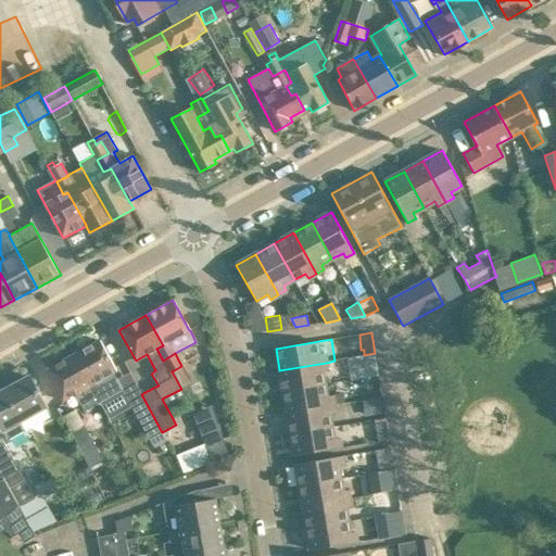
[(100,340),(73,355),(81,370),(90,386),(99,403),(100,403),(123,390),(116,378),(114,373),(116,371),(100,340)]
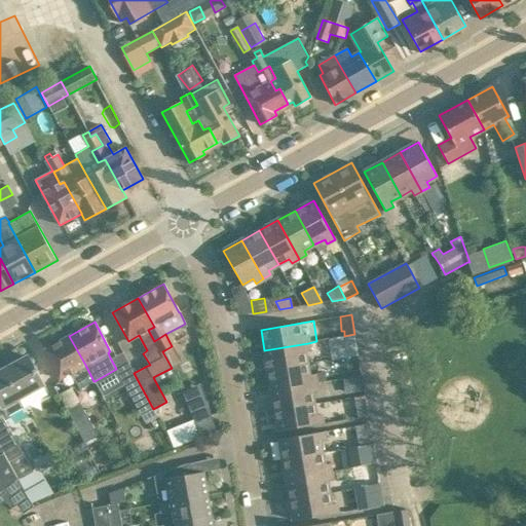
[(344,336),(328,338),(332,360),(358,354),(354,334),(344,336)]
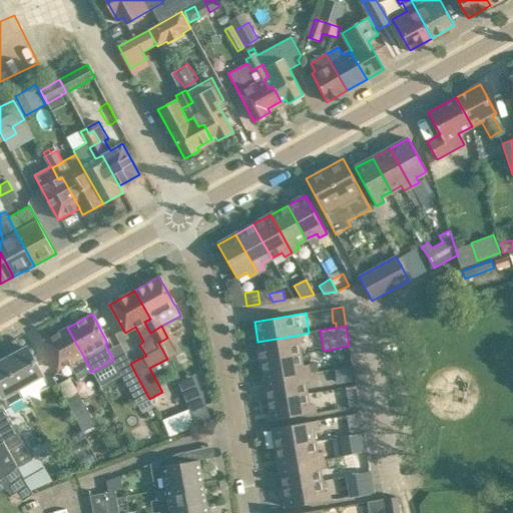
[(67,328),(43,342),(58,370),(69,364),(77,379),(91,372),(83,356),(75,342),(67,328)]
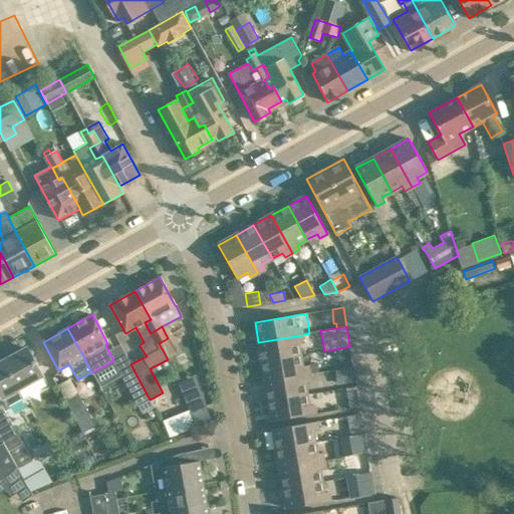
[(258,342),(262,361),(299,355),(297,344),(302,343),(301,335),(258,342)]
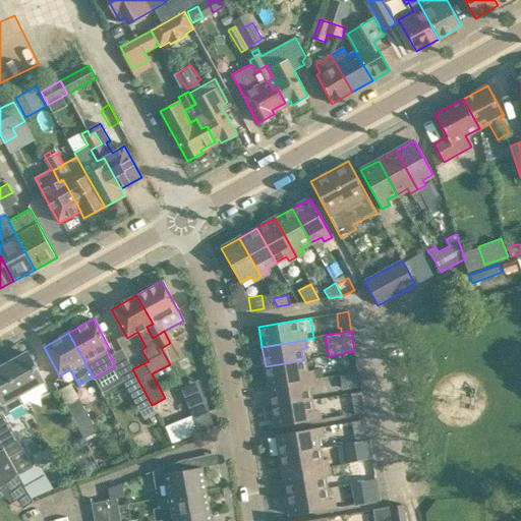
[(163,347),(161,348),(170,364),(179,358),(170,343),(163,347)]
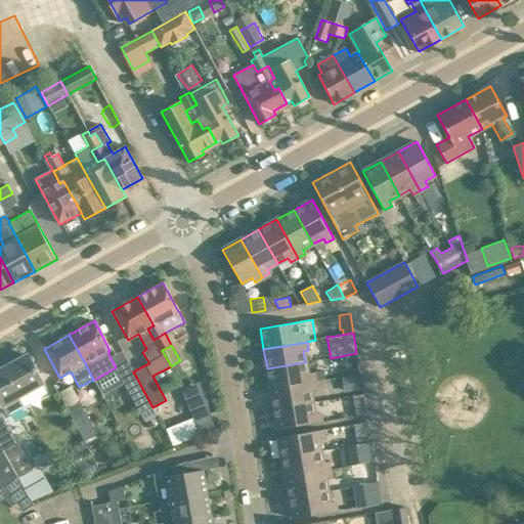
[(28,355),(0,369),(0,402),(7,415),(25,405),(19,396),(43,383),(28,355)]
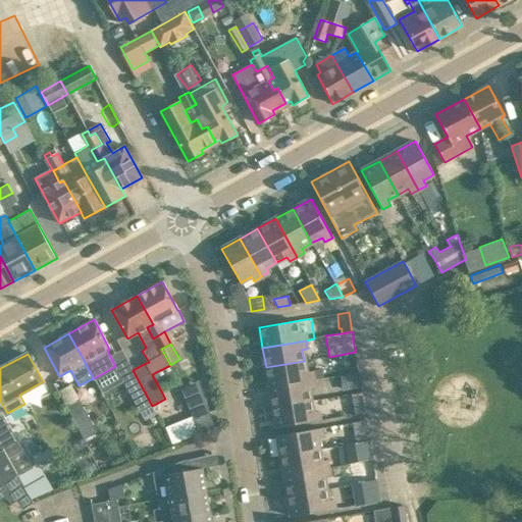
[(266,367),(269,387),(312,380),(311,371),(306,372),(304,361),(266,367)]
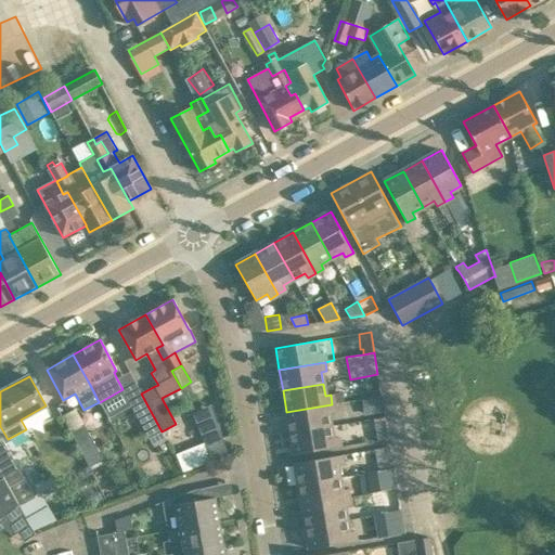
[(130,399),(128,400),(130,404),(153,448),(154,448),(166,441),(162,431),(141,394),(130,399)]
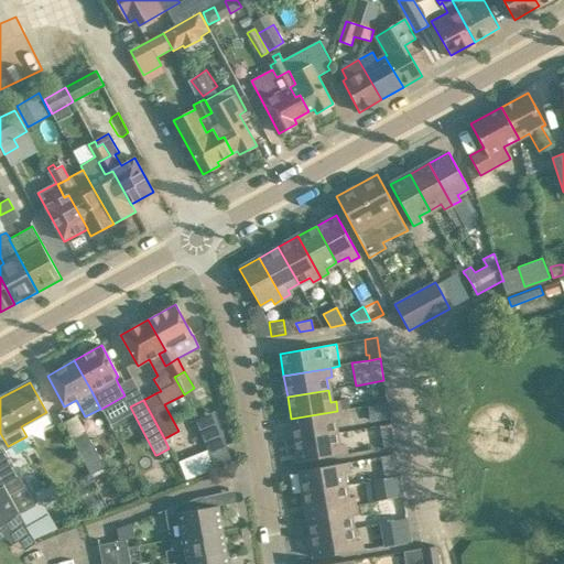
[(291,419),(294,440),(336,433),(334,421),(339,420),(337,411),(291,419)]
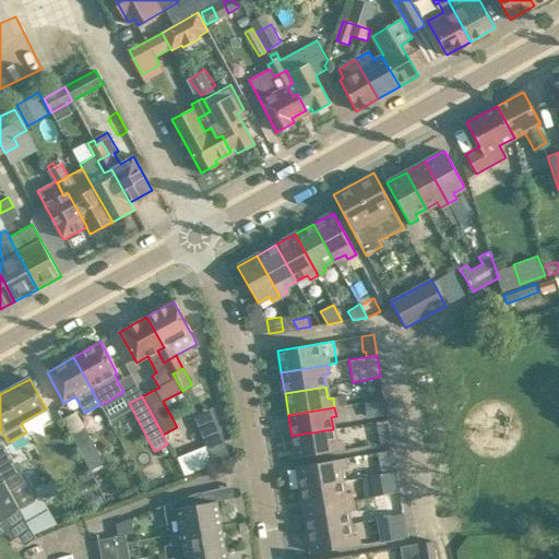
[(388,425),(378,426),(380,443),(391,441),(389,425),(388,425)]
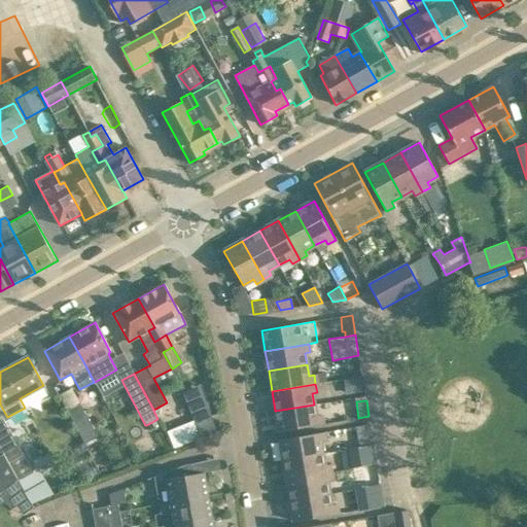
[(84,443),(97,468),(112,462),(106,452),(101,455),(96,445),(101,442),(80,403),(67,411),(84,443)]
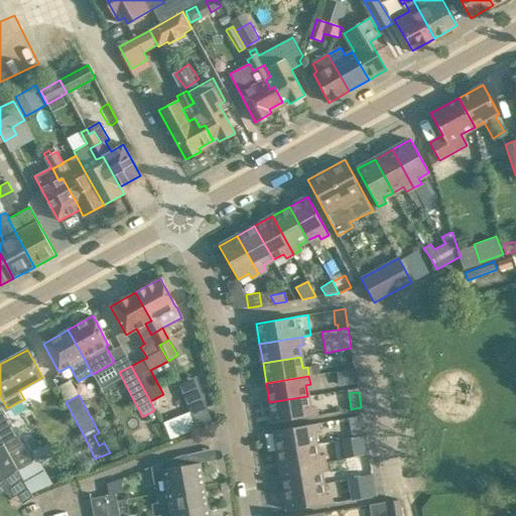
[(309,407),(307,396),(269,402),(273,422),(324,414),(321,405),(309,407)]
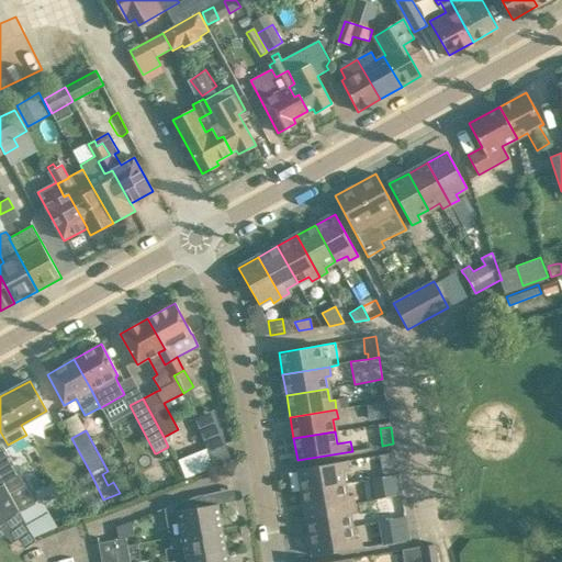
[(0,476),(19,512),(26,526),(42,517),(0,440),(0,476)]
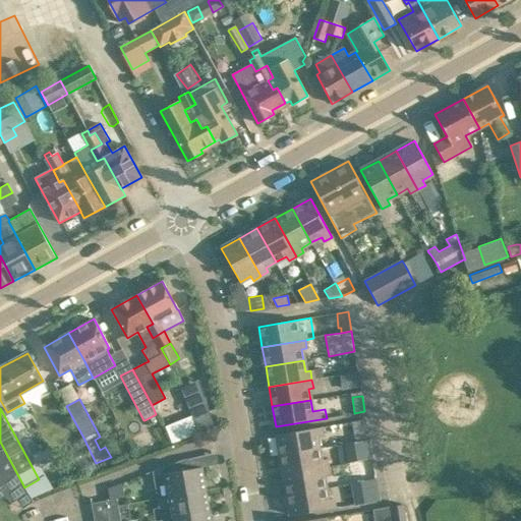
[(210,408),(194,414),(198,425),(215,419),(211,410),(210,408)]
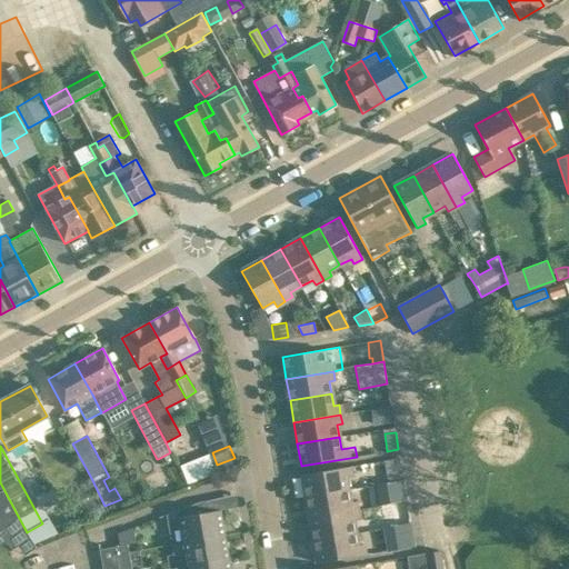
[(212,453),(182,462),(188,482),(218,473),(212,453)]
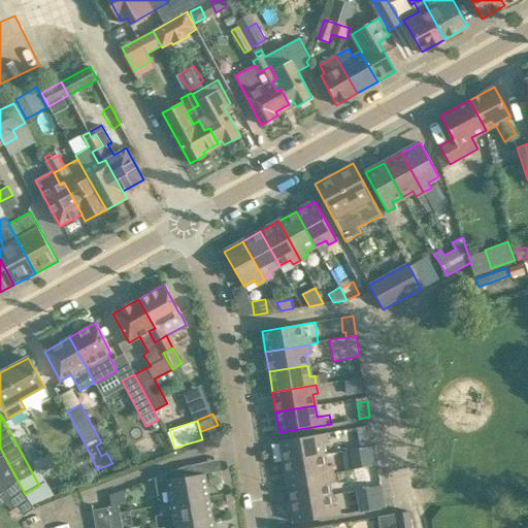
[(370,426),(357,428),(359,439),(372,437),(370,426)]
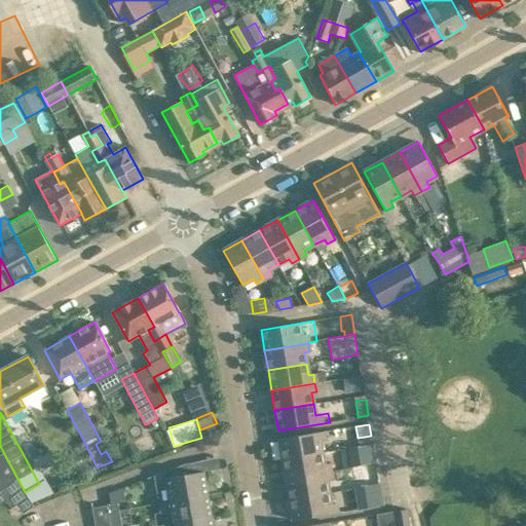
[(283,459),(322,453),(320,441),(325,441),(324,431),(279,439),(283,459)]
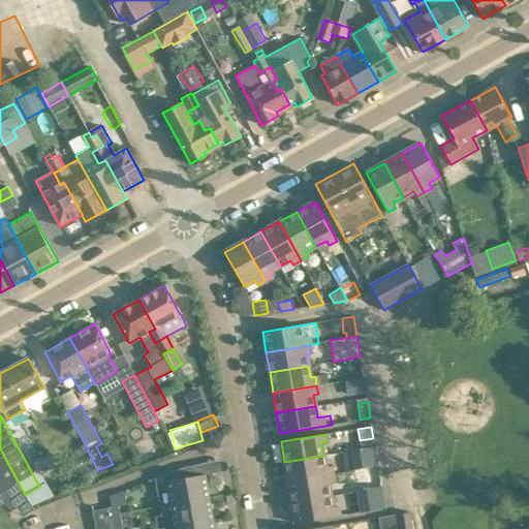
[(349,450),(343,452),(346,472),(378,466),(375,446),(374,446),(349,450)]
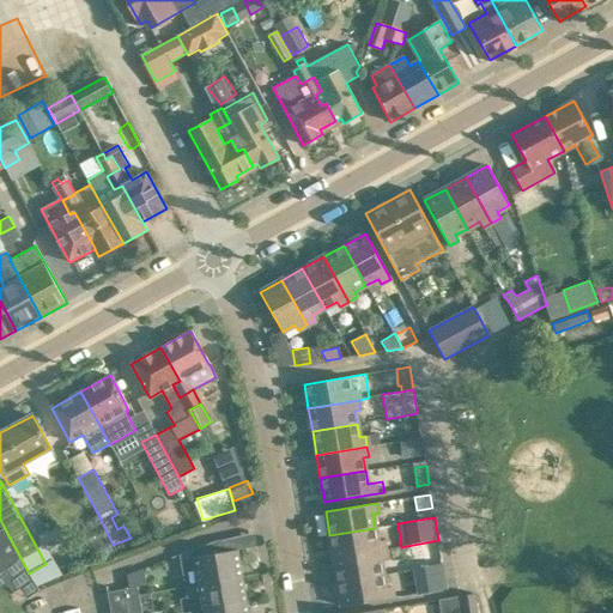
[(0,572),(20,558),(0,520),(0,572)]
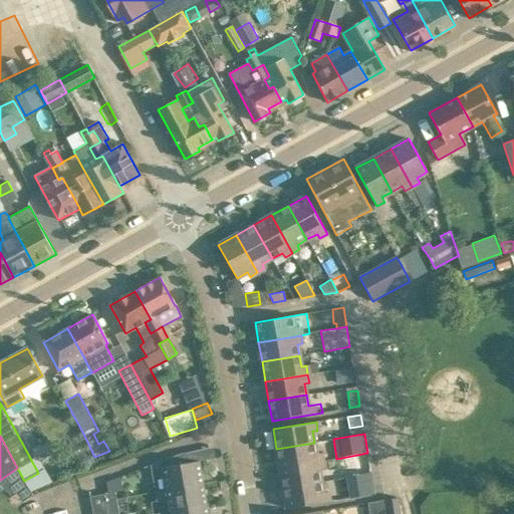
[(276,449),(280,469),(322,461),(321,453),(316,454),(314,443),(276,449)]
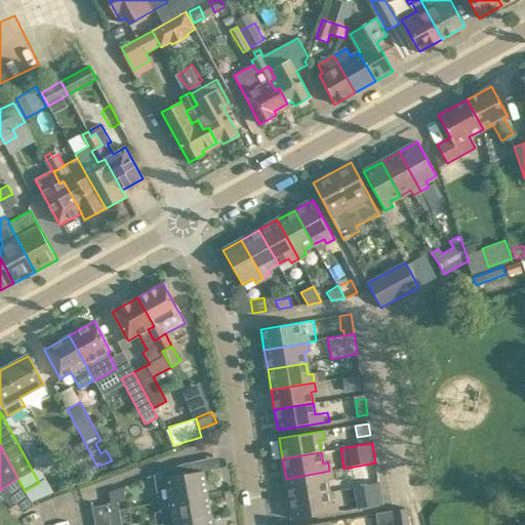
[(154,478),(158,501),(208,493),(204,471),(192,473),(190,462),(184,463),(165,471),(166,476),(154,478)]
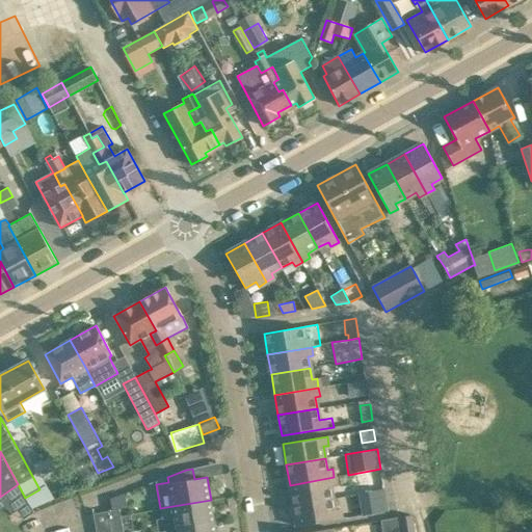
[(334,477),(290,485),(293,505),(331,499),(330,486),(336,485),(334,477)]
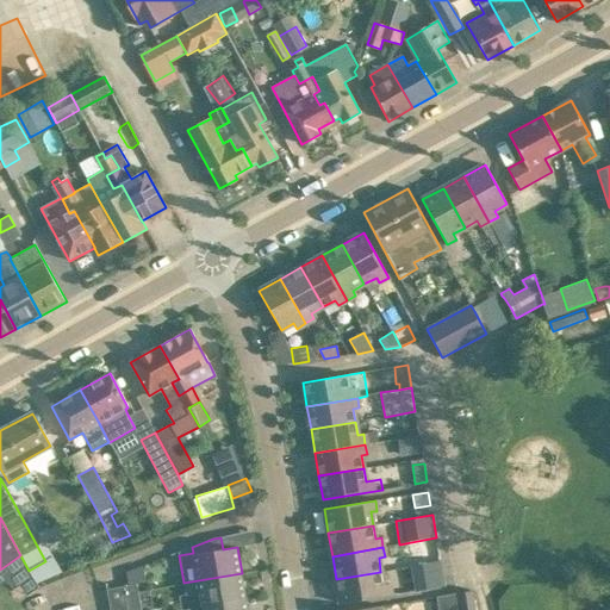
[(20,555),(0,570),(0,571),(5,579),(13,590),(19,585),(32,577),(29,571),(20,555)]
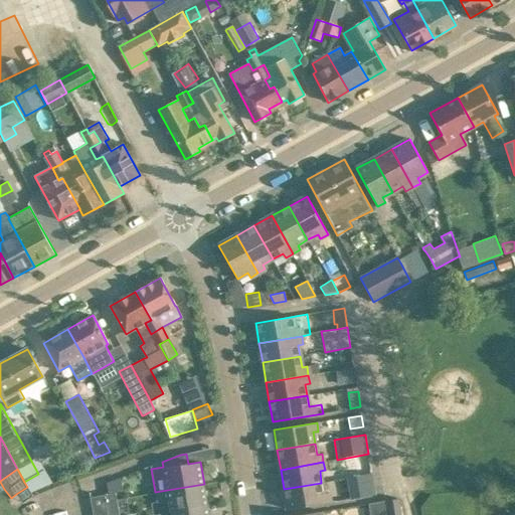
[(371,474),(347,478),(347,479),(350,498),(375,494),(371,474)]
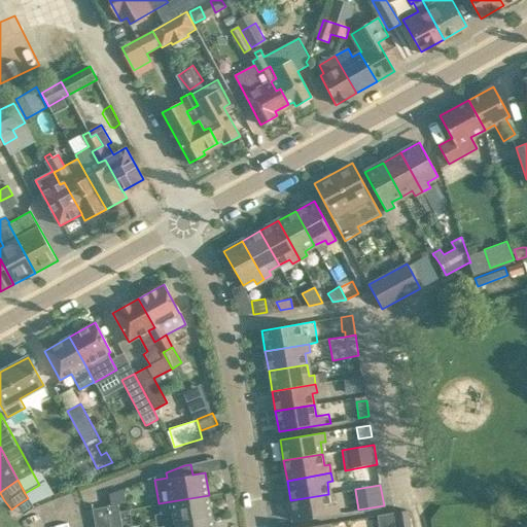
[(330,505),(328,494),(290,500),(293,521),(338,514),(336,504),(330,505)]
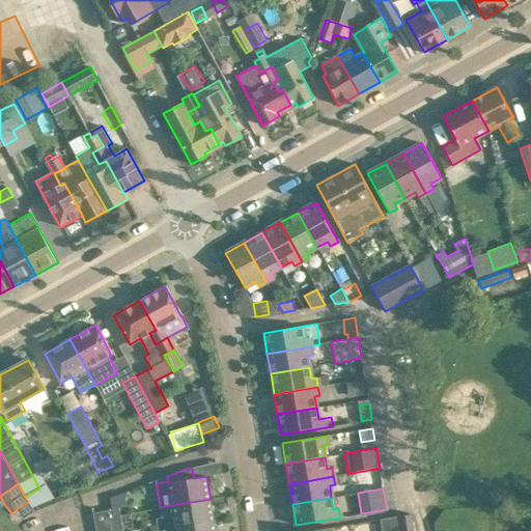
[(173,515),(175,528),(214,522),(211,499),(160,507),(162,516),(173,515)]
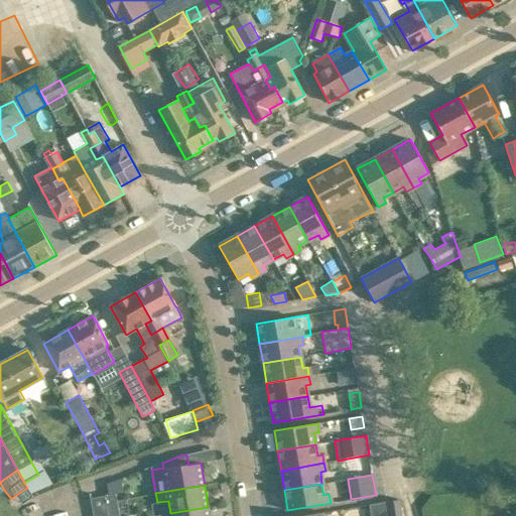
[(107,515),(119,515),(115,494),(104,496),(107,515)]
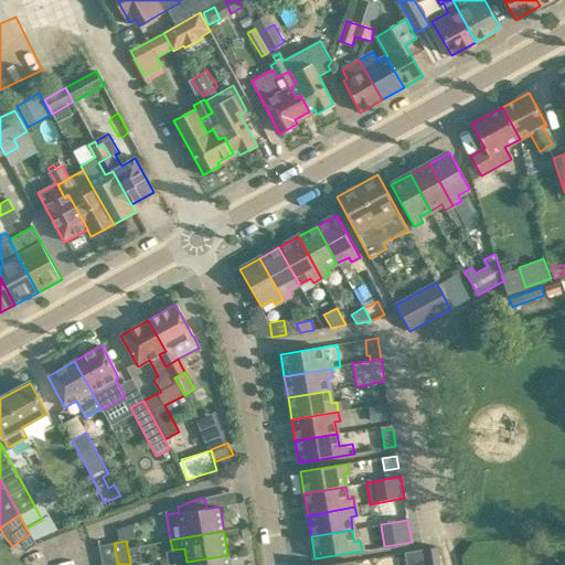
[(100,545),(103,564),(117,564),(114,543),(100,545)]
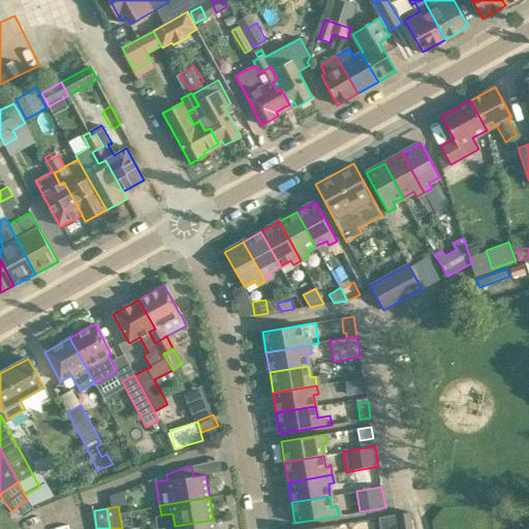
[(378,517),(380,528),(412,528),(410,511),(378,517)]
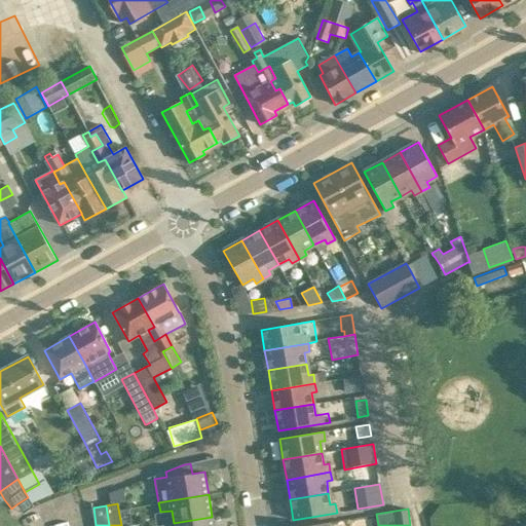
[(213,525),(212,517),(174,523),(163,525),(162,525),(213,525)]
